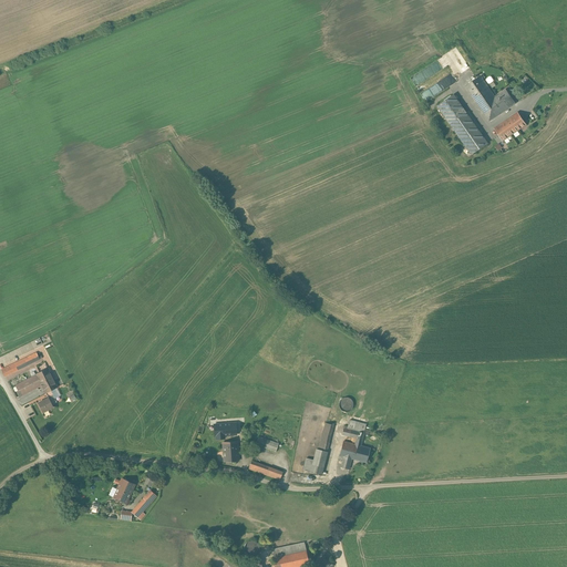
[(481,75),(465,86),(488,121),(516,102),(506,89),(495,96),(481,75)]
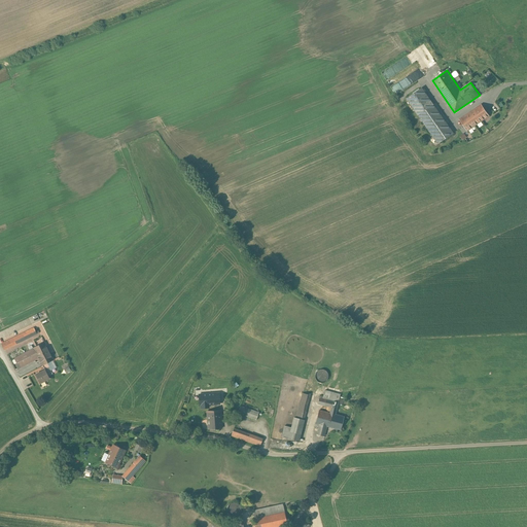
[(423,85),(405,97),(435,148),(454,137),(423,85)]
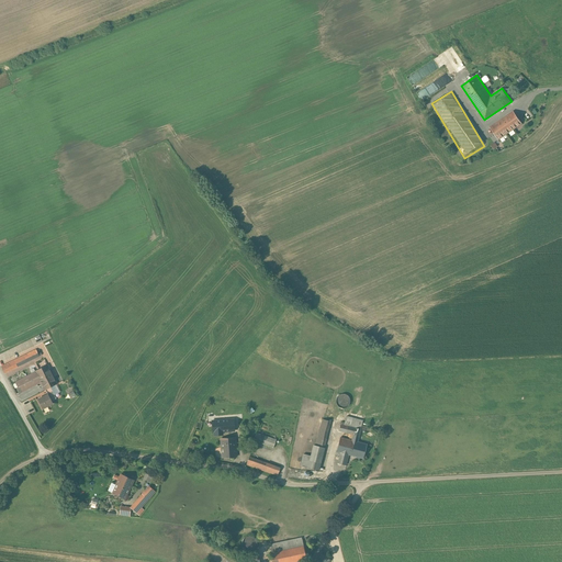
[(513,111),(505,116),(514,130),(521,124),(513,111)]
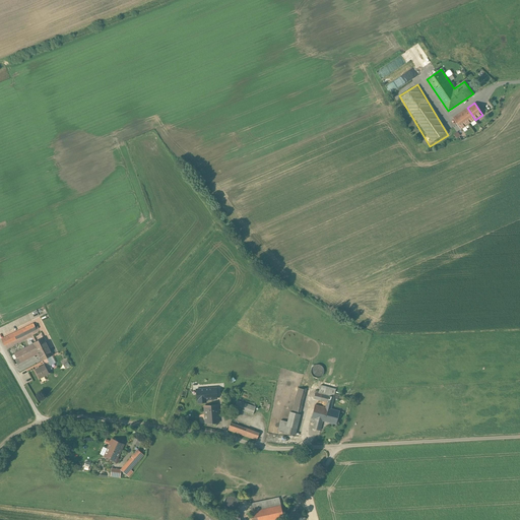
[(467,108),(460,113),(469,124),(475,120),(467,108)]
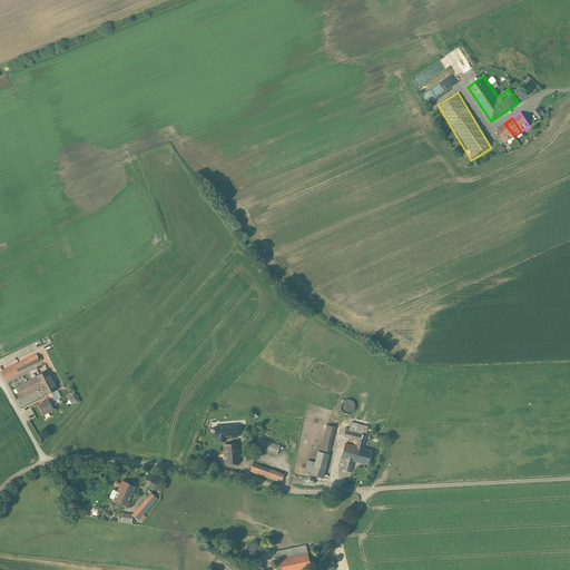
[(504,124),(498,128),(507,141),(514,136),(504,124)]
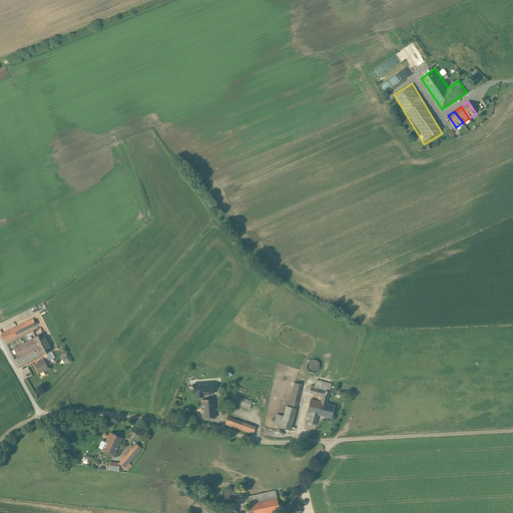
[(35,326),(32,319),(1,334),(4,341),(35,326)]
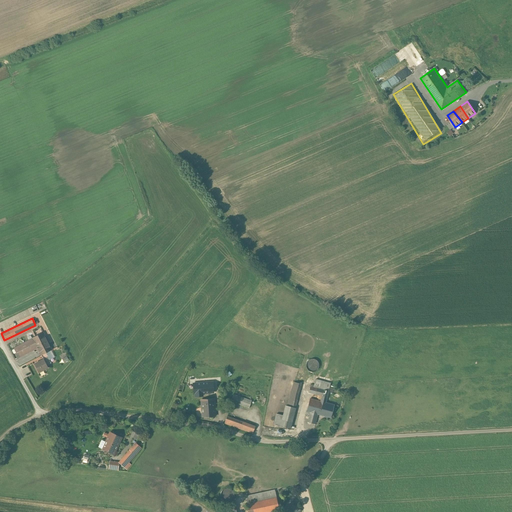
[(52,350),(44,332),(13,347),(18,358),(38,349),(41,355),(52,350)]
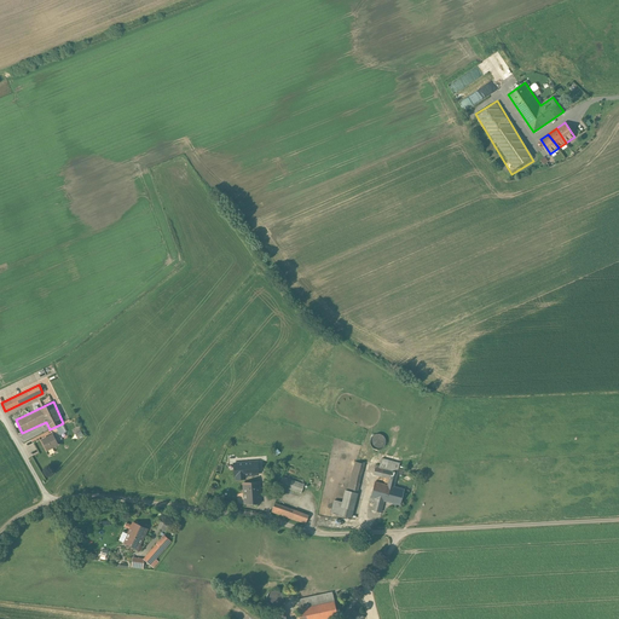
[(58,445),(53,434),(41,440),(47,451),(58,445)]
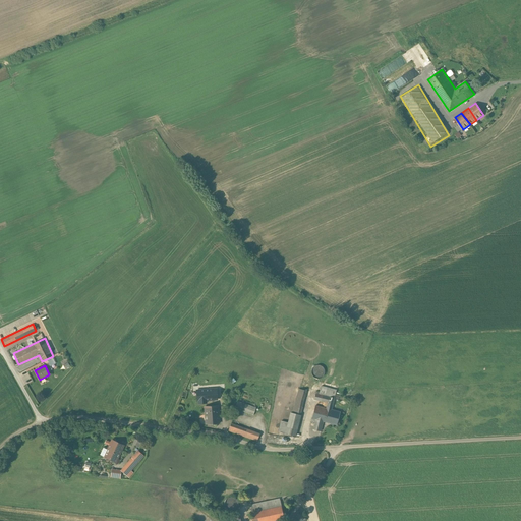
[(198,386),(199,404),(209,403),(209,400),(221,399),(220,385),(198,386)]
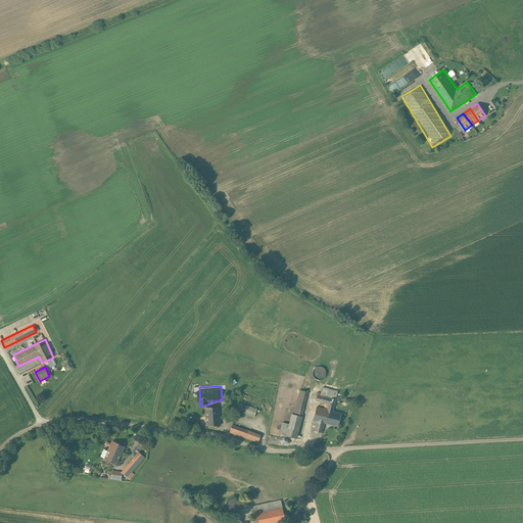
[(328,411),(334,412),(338,392),(323,389),(322,394),(319,393),(317,401),(329,405),(328,411)]
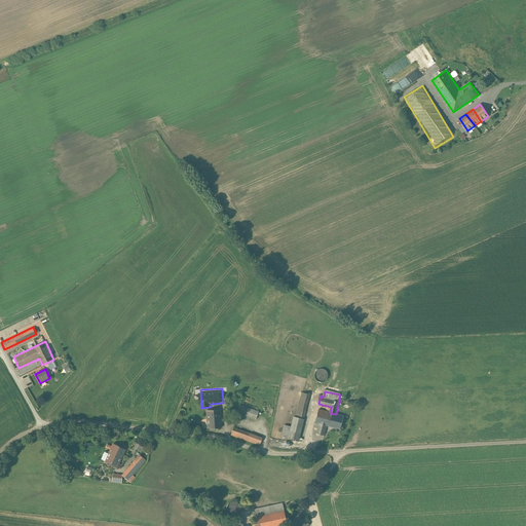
[(299,441),(309,395),(300,392),(292,426),(285,425),(282,437),(299,441)]
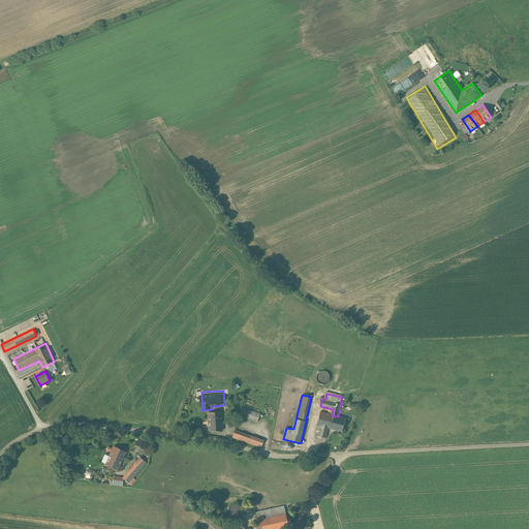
[(243,408),(241,415),(258,422),(260,414),(243,408)]
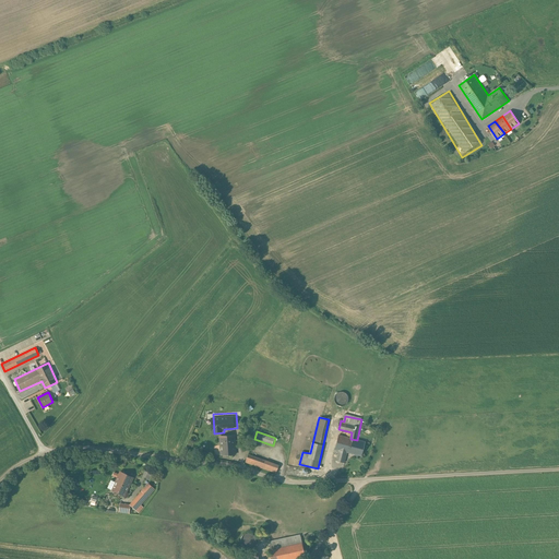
[(236,454),(235,435),(219,437),(221,456),(236,454)]
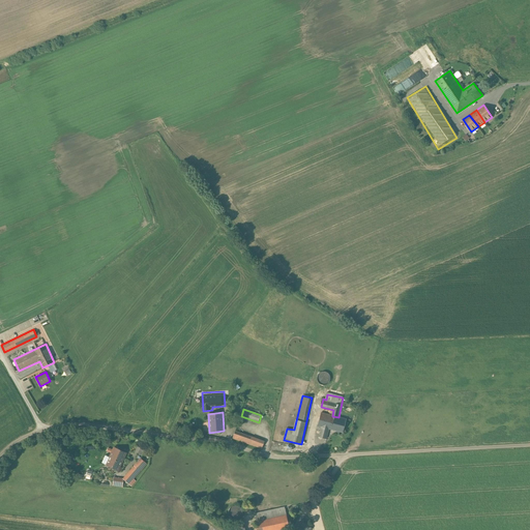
[(332,416),(322,413),(317,431),(320,432),(319,437),(328,439),(330,429),(343,432),(347,419),(339,417),(332,416)]
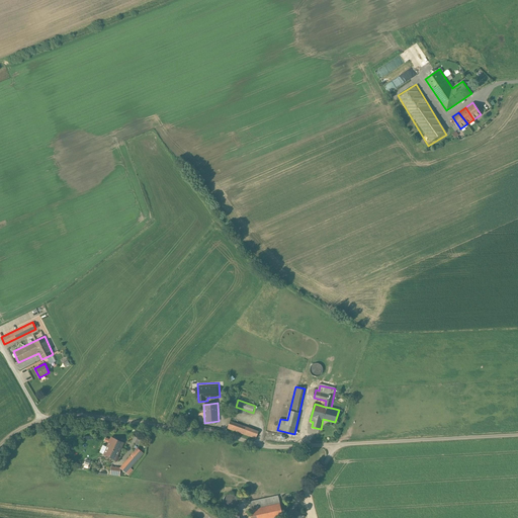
[(231,421),(228,428),(256,438),(258,431),(231,421)]
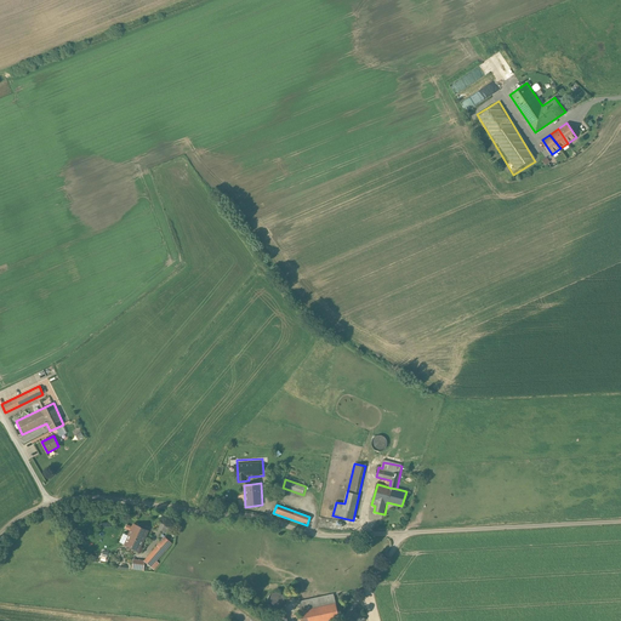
[(138,551),(147,530),(132,524),(124,545),(138,551)]
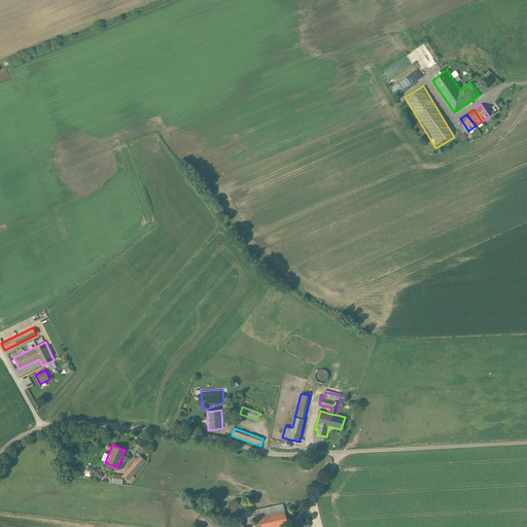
[(145,460),(140,456),(123,477),(128,481),(145,460)]
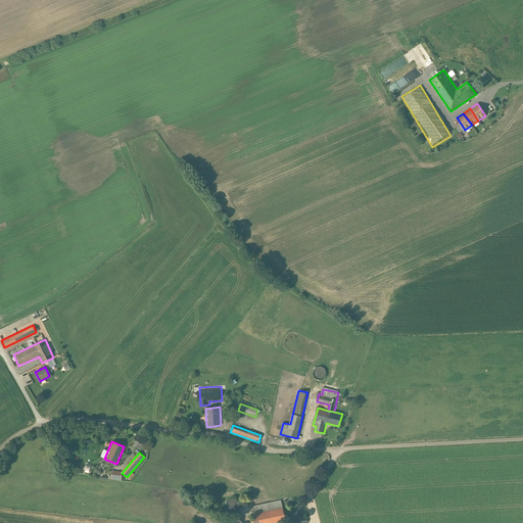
[(251,507),(254,522),(271,522),(285,520),(281,501),(251,507)]
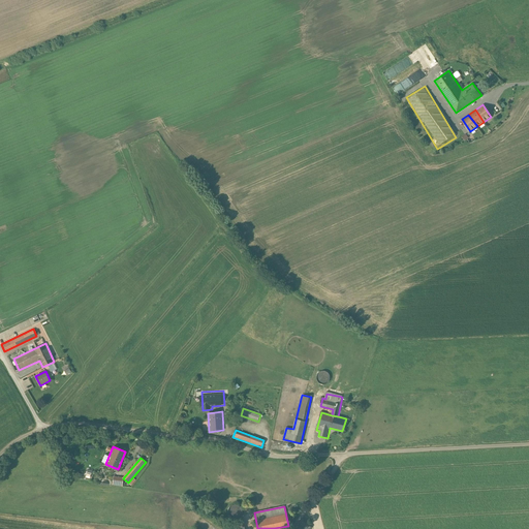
[(296,528),(310,528),(312,527),(303,520),(296,528)]
